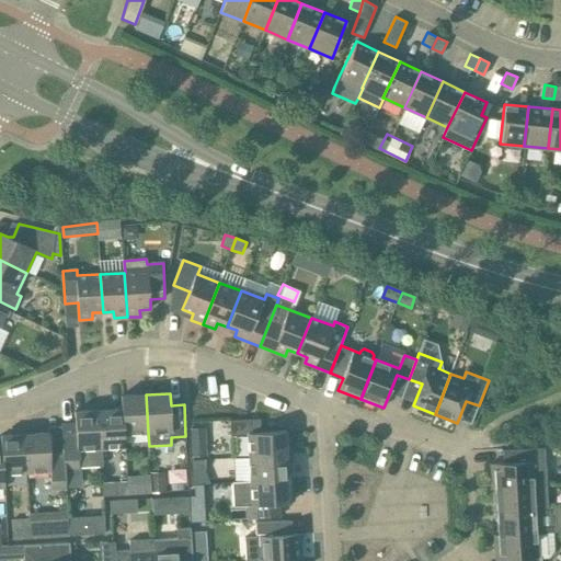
[(125,434),(148,433),(146,395),(122,396),(122,409),(123,409),(124,434),(125,434)]
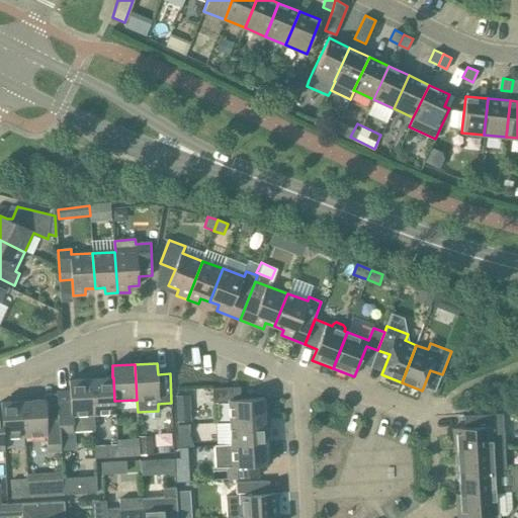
[(113,377),(112,377),(92,378),(94,414),(115,413),(115,401),(114,401),(113,377)]
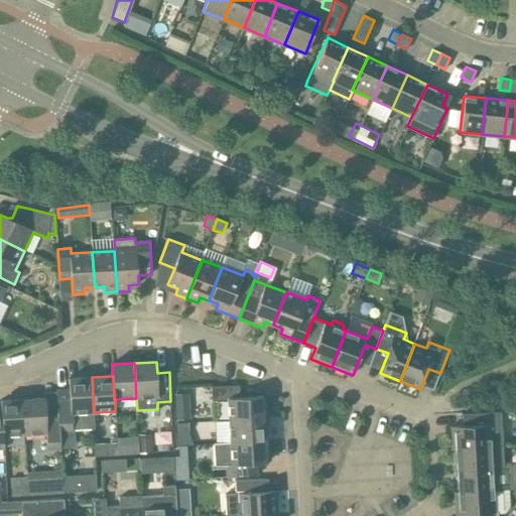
[(93,412),(94,412),(92,377),(69,379),(70,390),(56,391),(57,407),(59,407),(60,430),(94,428),(93,412)]
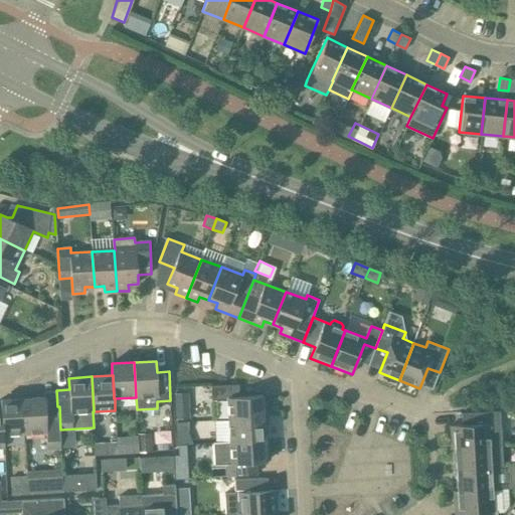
[(227,399),(229,419),(265,417),(263,395),(239,396),(239,384),(211,386),(211,400),(227,399)]
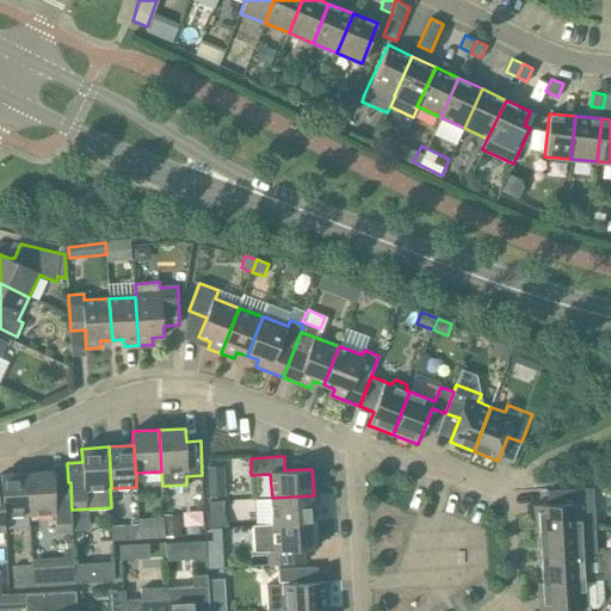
[(222,466),(207,464),(207,495),(221,495),(222,466)]
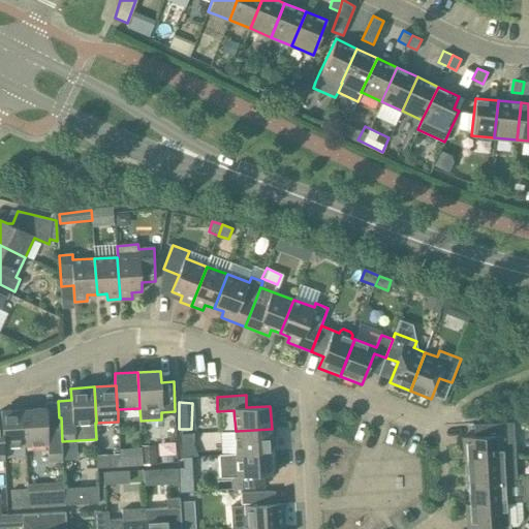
[(47,408),(24,409),(26,445),(47,444),(48,461),(62,460),(61,441),(62,441),(61,417),(59,417),(48,418),(47,408)]
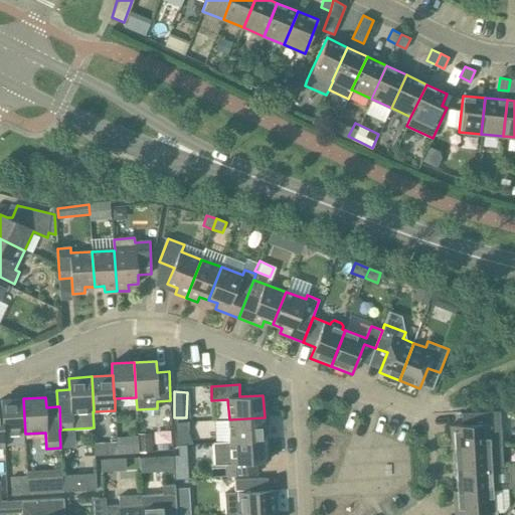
[(4,435),(25,434),(23,398),(1,399),(2,411),(4,435)]
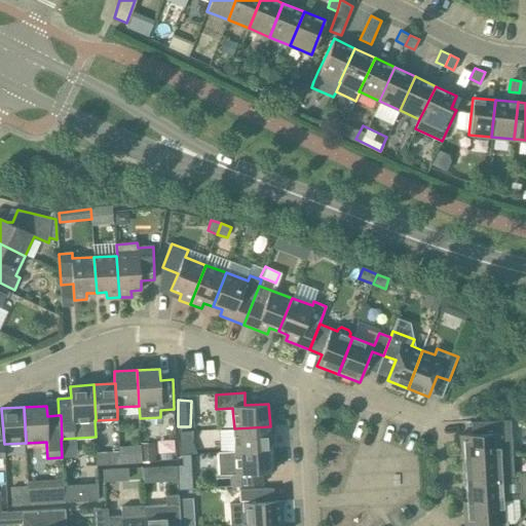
[(464,457),(513,454),(511,419),(472,422),(472,435),(459,435),(461,458),(464,458),(464,457)]
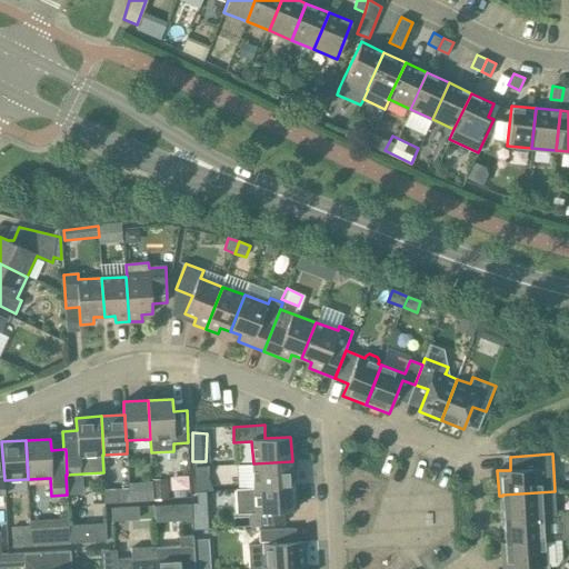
[(253,463),(238,465),(240,489),(255,488),(293,486),(292,461),(253,463)]
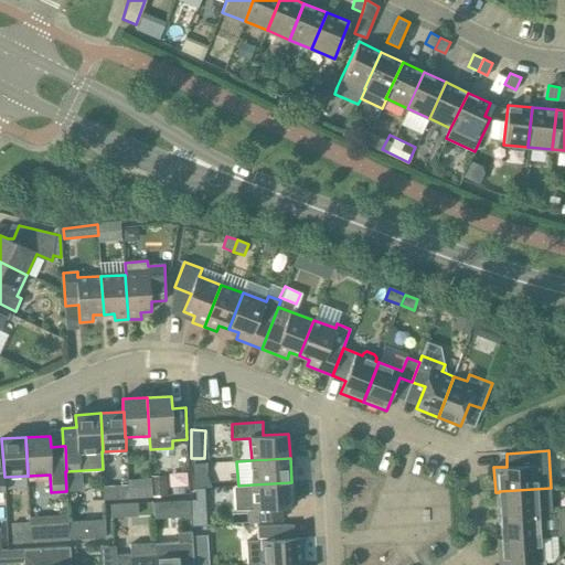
[(206,475),(206,464),(194,464),(194,475),(206,475)]
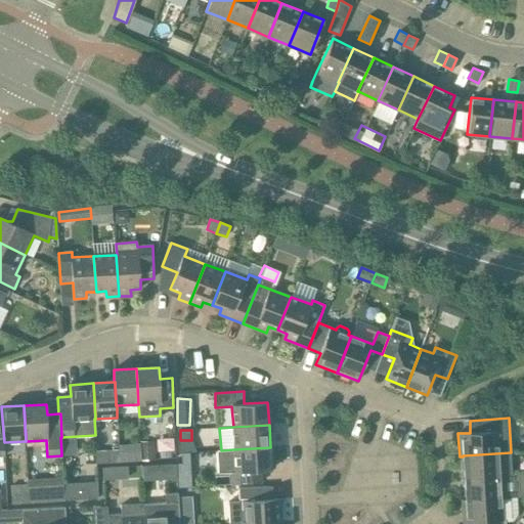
[(118,445),(119,450),(119,462),(141,461),(140,443),(118,445)]
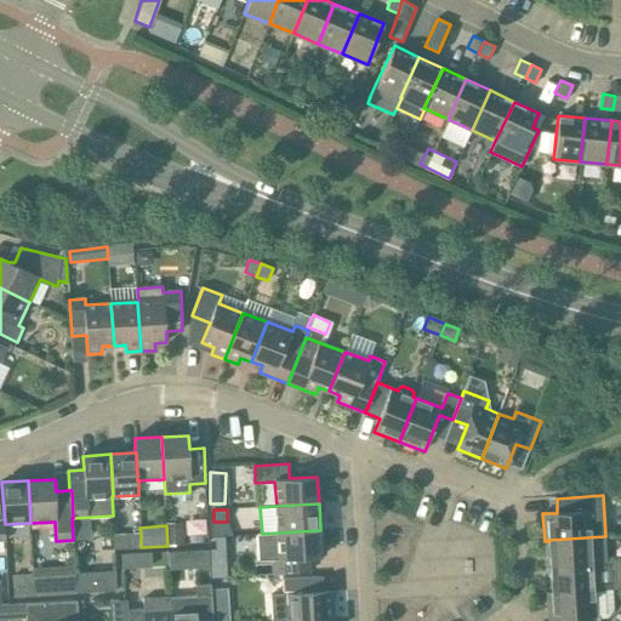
[(322,557),(320,530),(278,533),(257,534),(258,562),(273,560),(274,574),(308,573),(308,558),(322,557)]
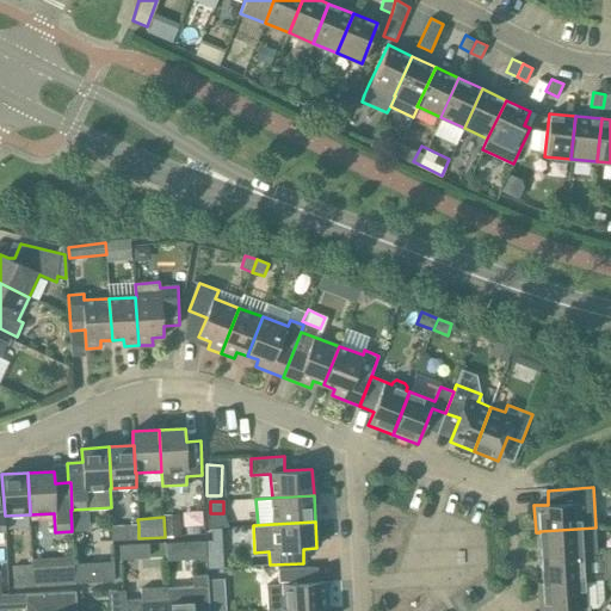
[(139,538),(139,525),(112,526),(113,539),(139,538)]
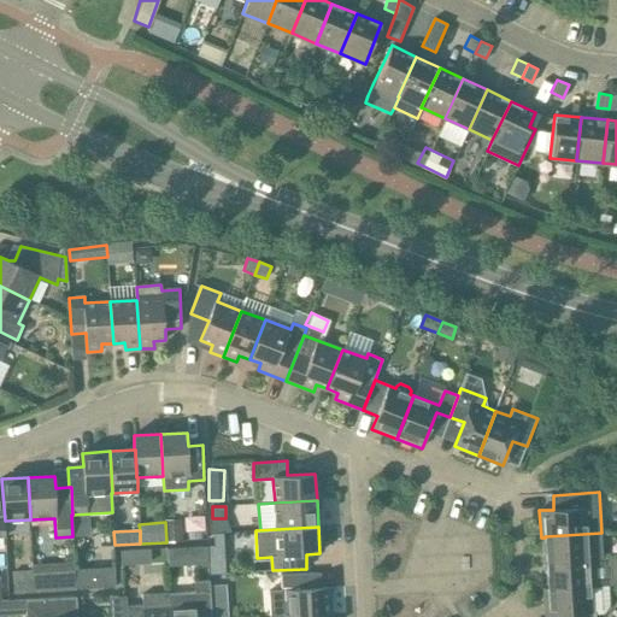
[(545,538),(546,563),(603,559),(601,533),(545,536),(545,538)]
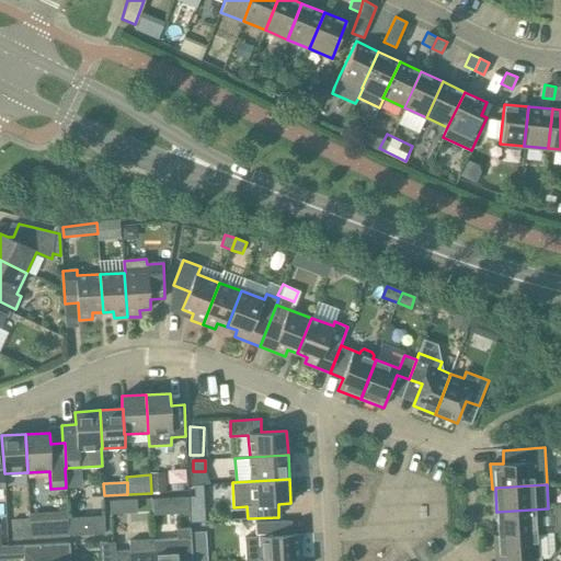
[(190,497),(180,497),(181,513),(191,513),(190,497)]
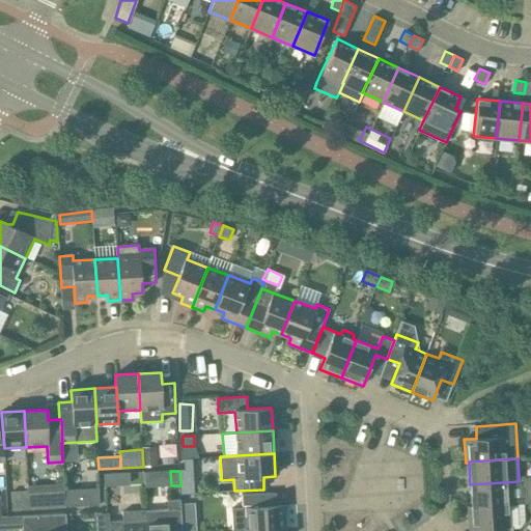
[(130,473),(104,474),(105,486),(131,485),(130,473)]
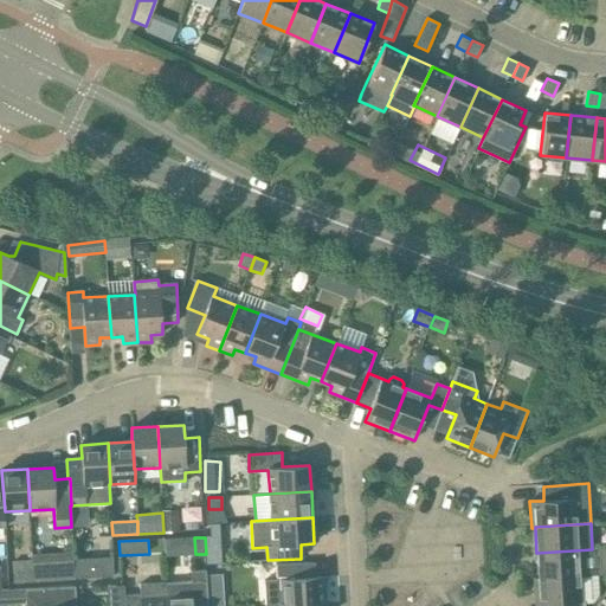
[(592,549),(536,553),(537,578),(539,579),(598,575),(605,574),(605,548),(599,549),(592,549)]
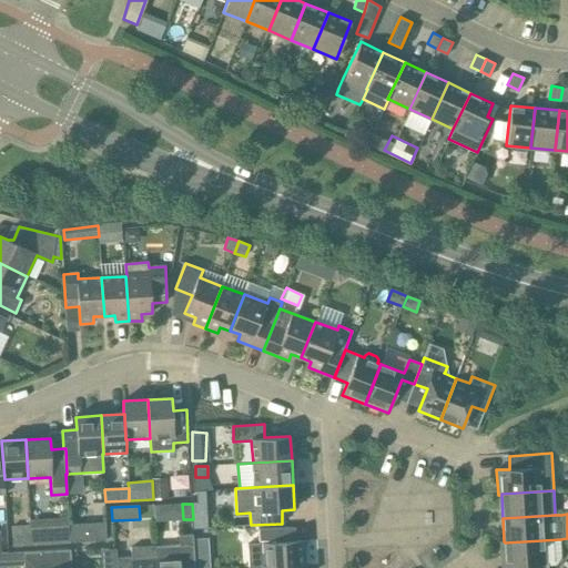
[(31,545),(29,525),(11,526),(13,547),(31,545)]
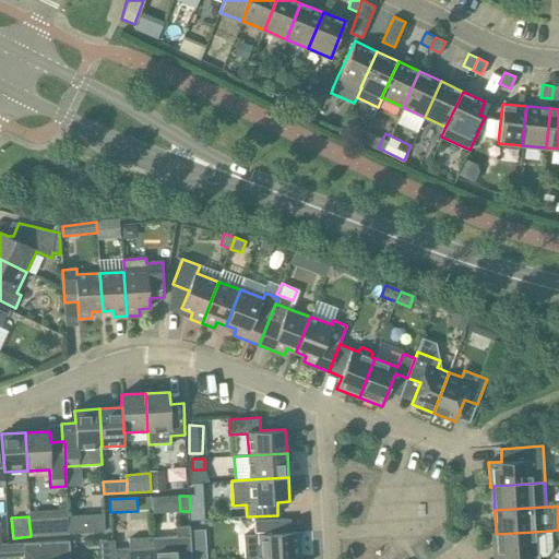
[(246,558),(261,558),(265,558),(299,557),(298,533),(285,533),(285,519),(258,521),(259,536),(245,537),(246,558)]
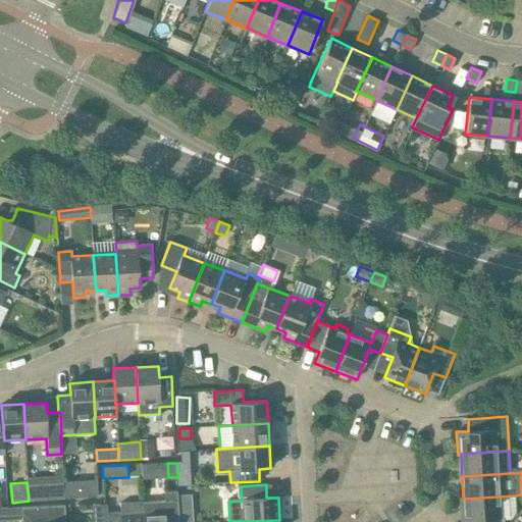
[(164,500),(144,502),(144,515),(144,521),(178,521),(178,518),(178,511),(176,490),(164,491),(164,500)]
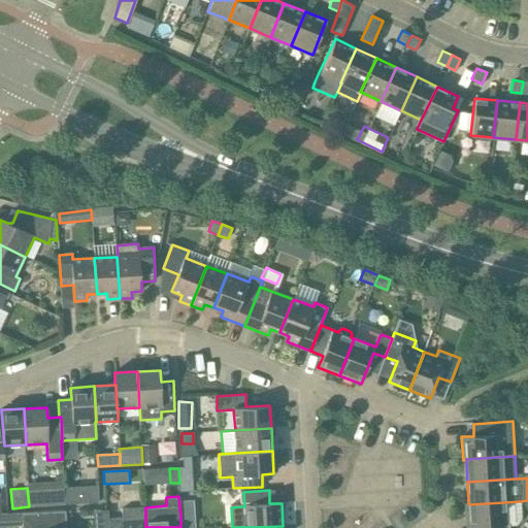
[(469,504),(468,503),(465,503),(467,527),(480,526),(480,527),(509,527),(509,524),(517,524),(522,519),(521,501),(469,504)]
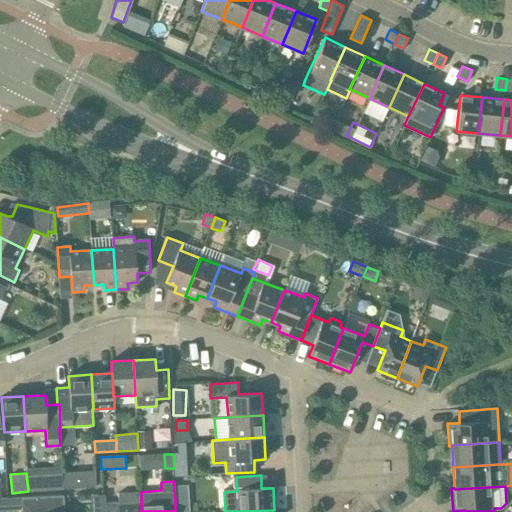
[(118,502),(107,503),(107,511),(119,511),(141,511),(141,505),(141,492),(117,493),(118,502)]
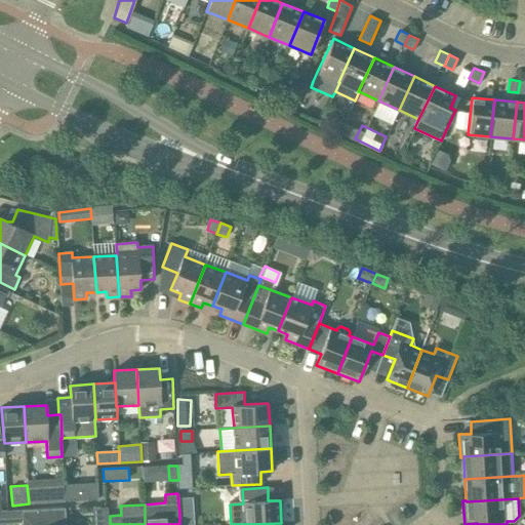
[(65,524),(65,509),(22,511),(23,523),(23,524),(65,524)]
